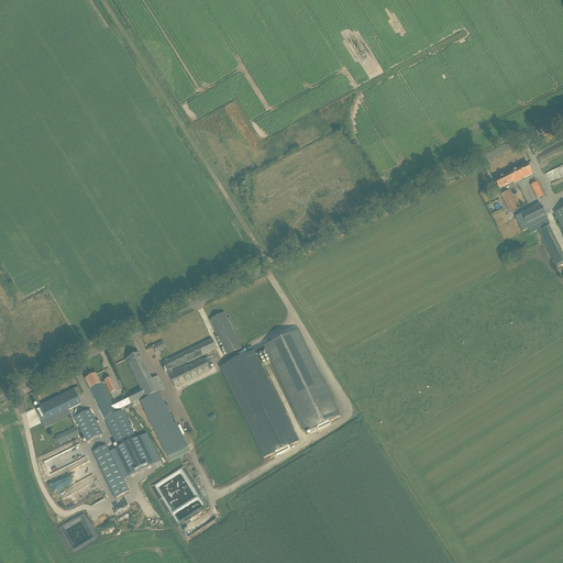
[(494,180),(498,189),(512,183),(514,184),(532,175),(528,164),(494,180)]
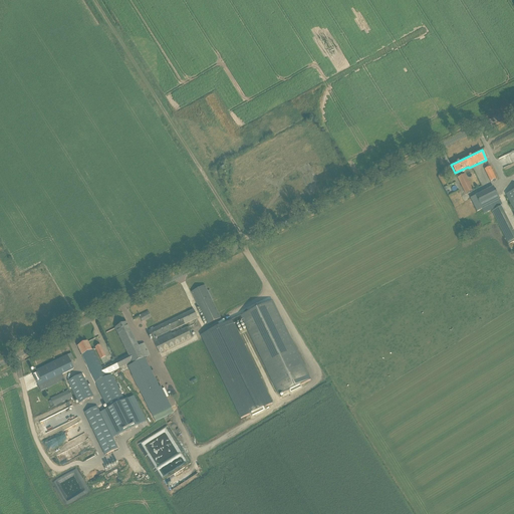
[(485,170),(491,182),(496,179),(490,167),(485,170)]
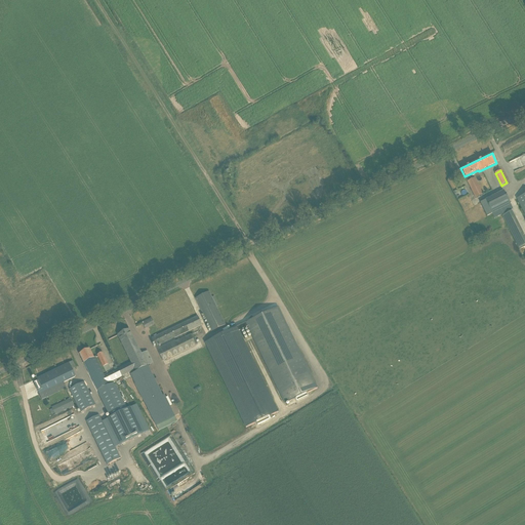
[(471,188),(476,198),(483,195),(477,185),(475,179),(468,183),(471,188)]
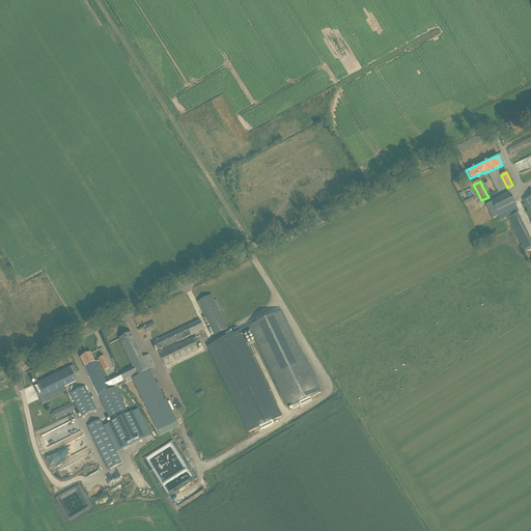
[(498,217),(500,221),(519,212),(509,193),(485,205),(493,219),(498,217)]
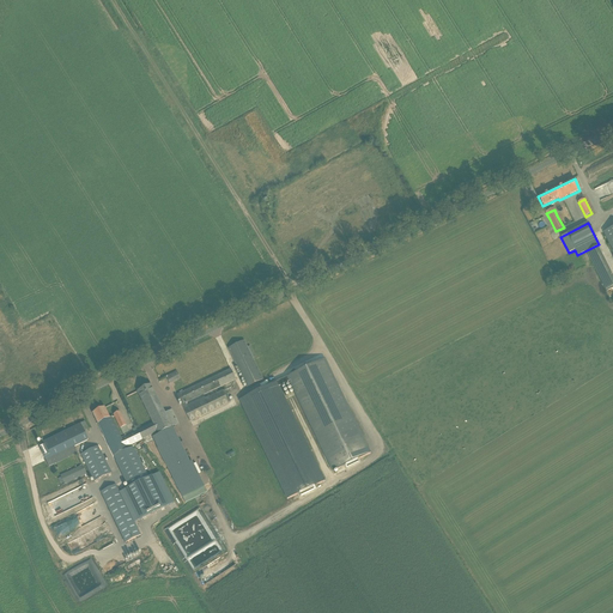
[(244,341),(229,349),(247,388),(262,380),(244,341)]
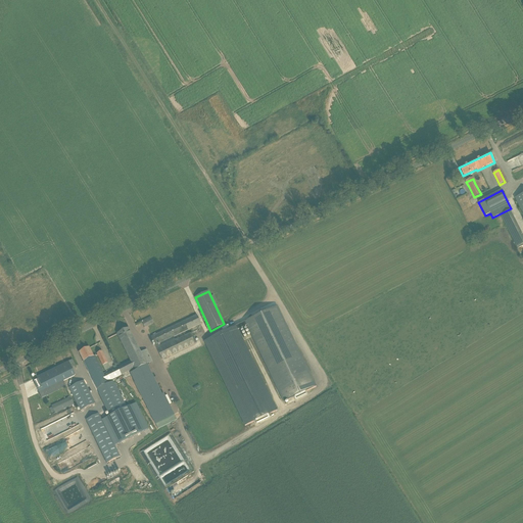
[(277,306),(203,341),(244,426),(277,411),(238,330),(246,326),(283,402),(316,387),(277,306)]
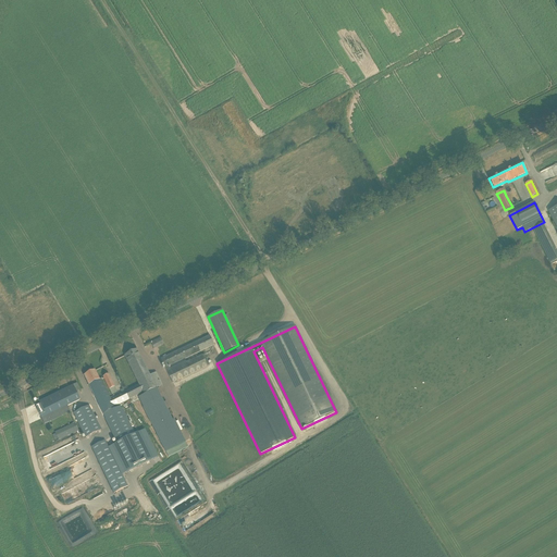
[(210,335),(161,359),(163,363),(173,383),(208,367),(202,356),(187,363),(185,359),(214,345),(212,341),(210,335)]
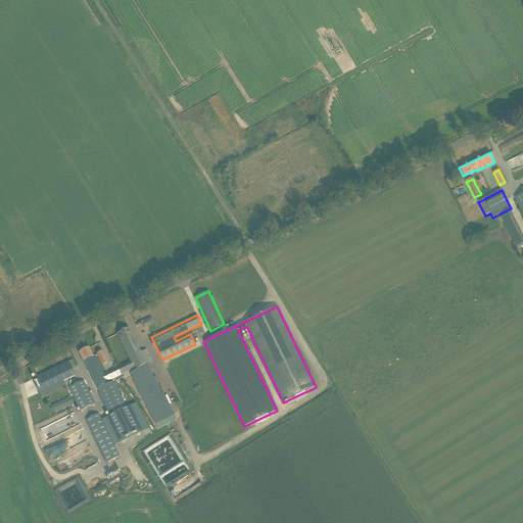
[(150,317),(142,322),(145,328),(153,324),(150,317)]
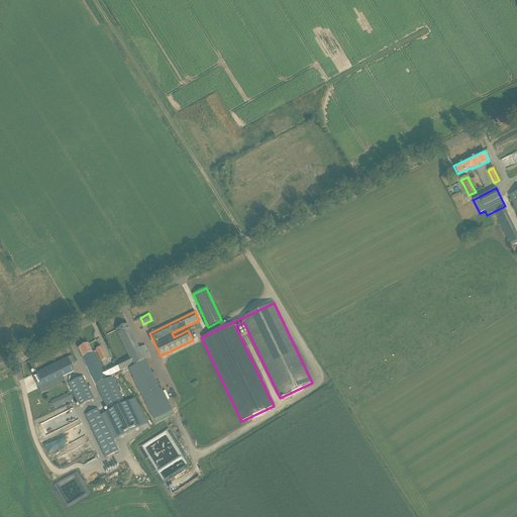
[(129,370),(157,424),(175,415),(162,390),(160,391),(145,360),(151,357),(145,345),(139,348),(127,324),(116,330),(129,356),(116,363),(120,372),(133,365),(134,367),(129,370)]
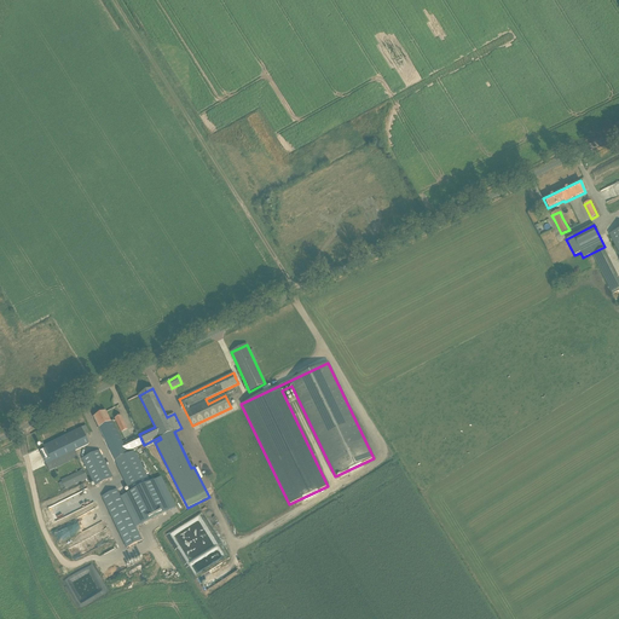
[(105,412),(93,418),(97,423),(99,429),(115,462),(116,462),(129,455),(128,452),(144,445),(139,434),(123,443),(122,440),(120,437),(121,435),(120,434),(114,422),(114,421),(111,422),(108,417),(105,412)]
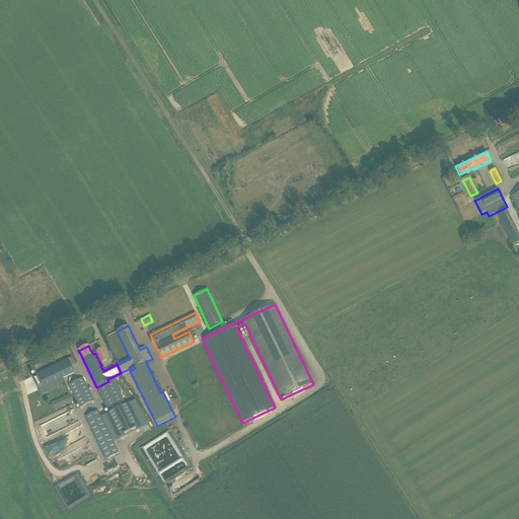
[(101,349),(96,352),(96,353),(101,363),(106,361),(107,361),(101,349)]
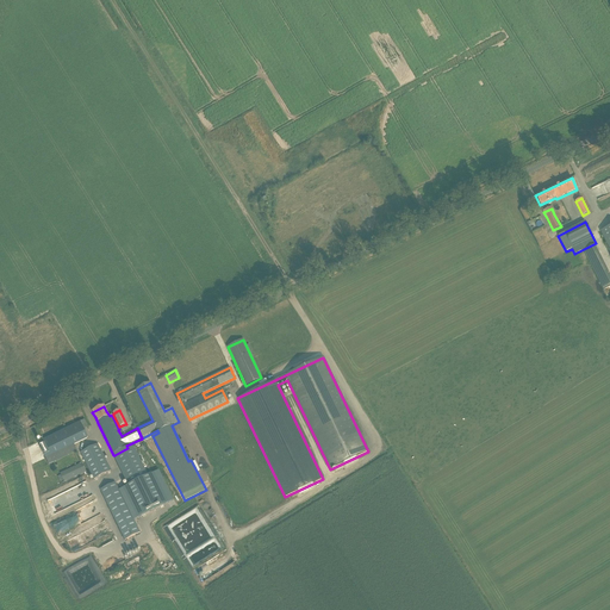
[(39,440),(50,465),(79,452),(75,444),(91,439),(86,428),(88,428),(85,421),(39,440)]
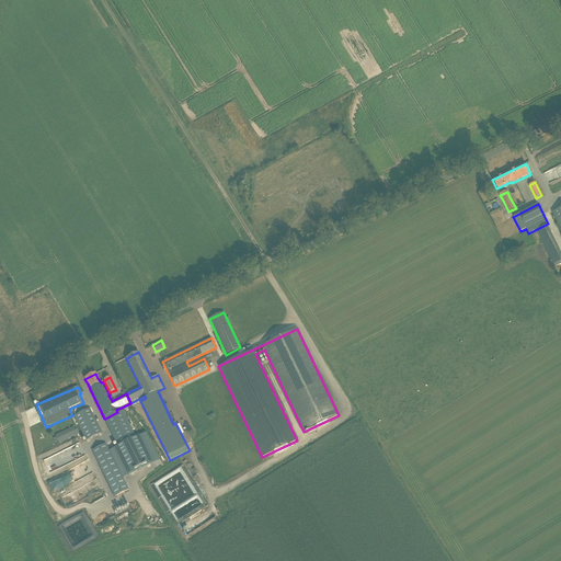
[(75,416),(86,441),(102,433),(90,409),(75,416)]
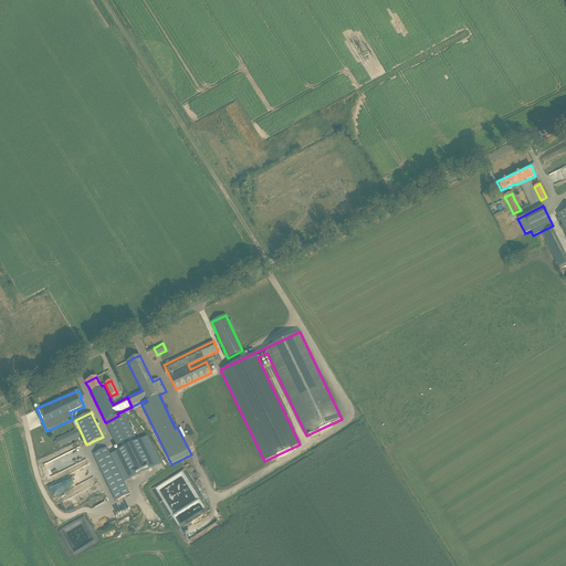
[(118,416),(106,422),(107,426),(119,451),(112,454),(126,481),(157,465),(144,439),(137,442),(125,417),(124,417),(123,413),(118,416)]
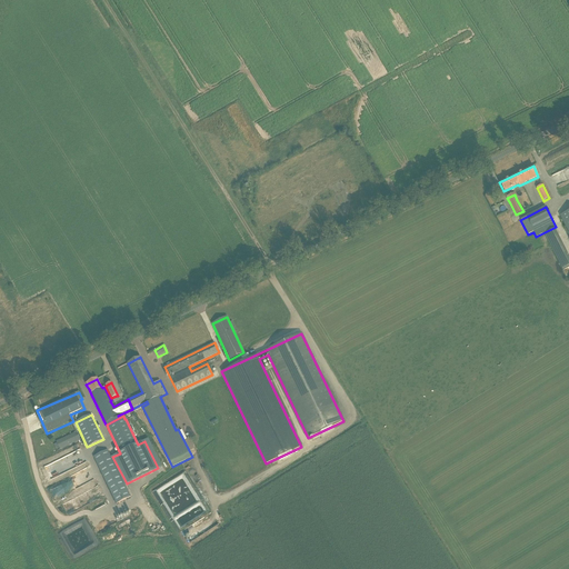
[(57,443),(53,445),(56,449),(59,448),(59,450),(80,440),(76,432),(56,442),(57,443)]
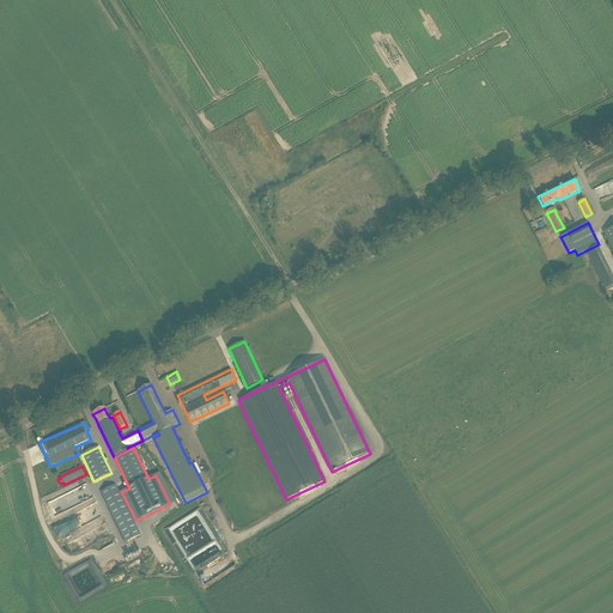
[(101,492),(125,544),(141,535),(116,485),(101,492)]
